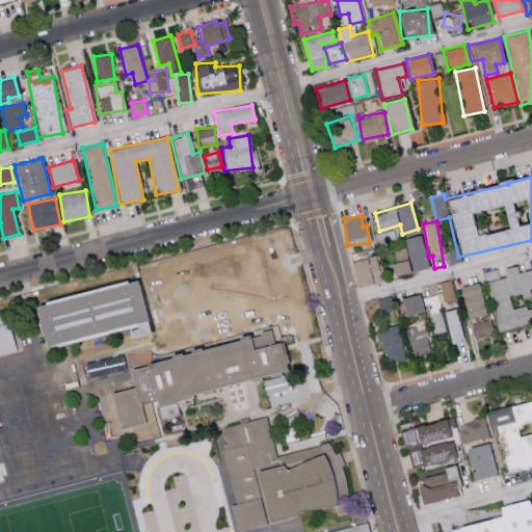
[(375,233),(376,244),(396,241),(394,230),(375,233)]
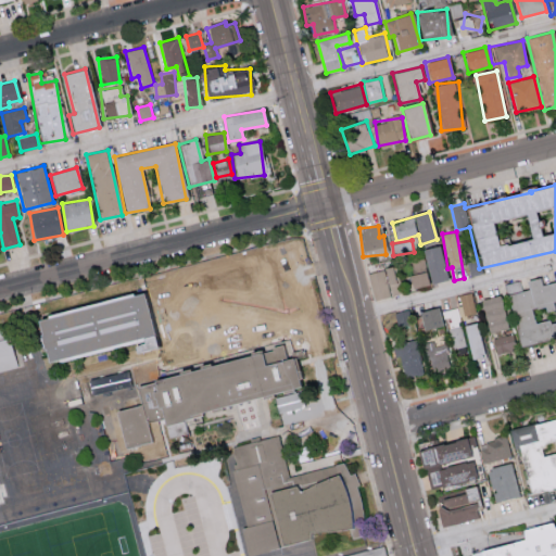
[(447,280),(439,245),(421,250),(430,285),(447,280)]
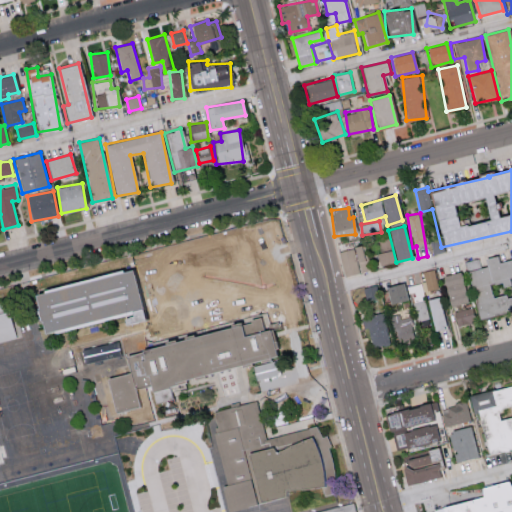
[(392,249),(389,238),(379,240),(381,251),(392,249)]
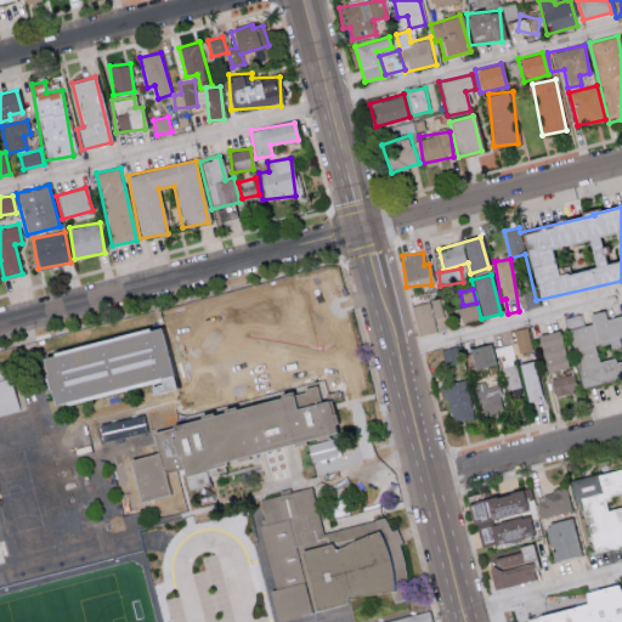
[(125,391),(54,410),(52,405),(41,362),(51,360),(124,340),(125,340),(198,321),(272,301),(292,295),(300,339),(301,348),(272,355),(199,373),(125,391)]
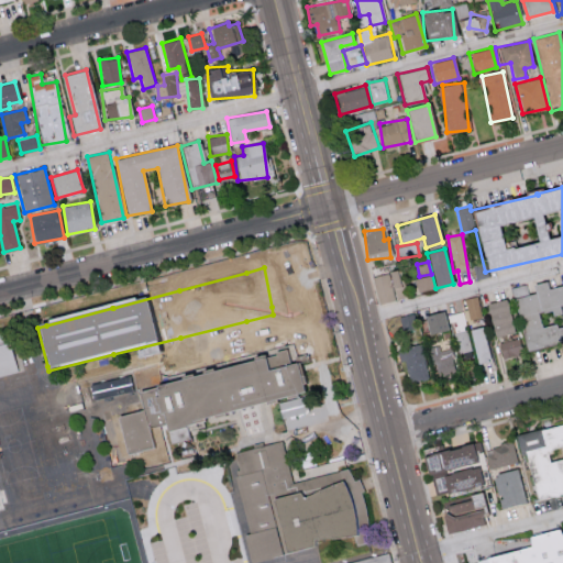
[(399,288),(397,272),(375,275),(378,302),(395,300),(393,288),(399,288)]
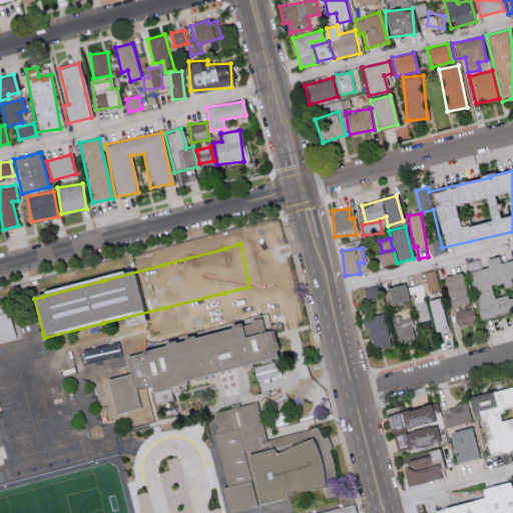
[(376,254),(379,267),(396,264),(393,250),(376,254)]
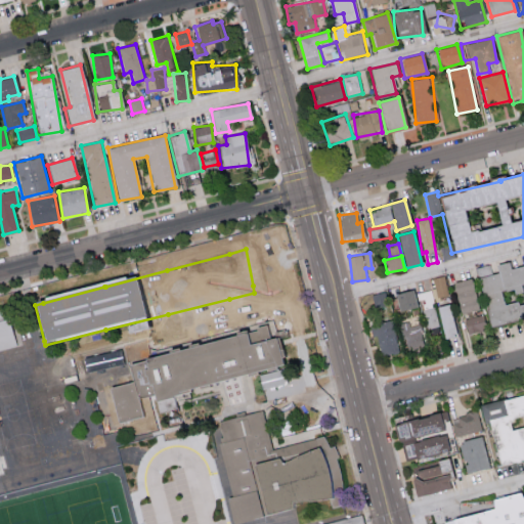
[(478,277),(489,326),(523,318),(523,303),(518,305),(516,302),(503,305),(499,292),(504,290),(511,288),(515,295),(521,291),(519,285),(523,284),(523,265),(513,268),(511,261),(495,265),(496,273),(478,277)]
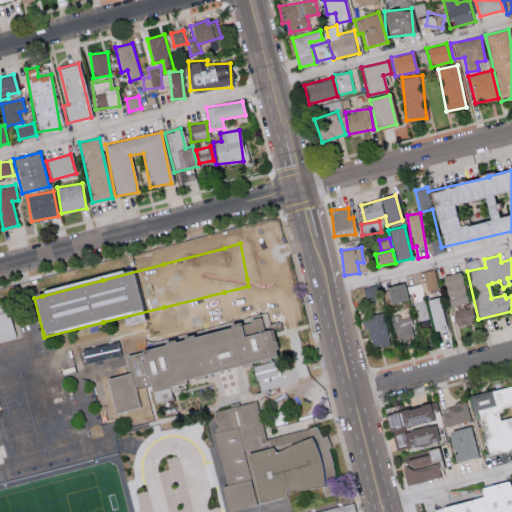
[(466,269),(480,267),(479,259),(465,261),(466,269)]
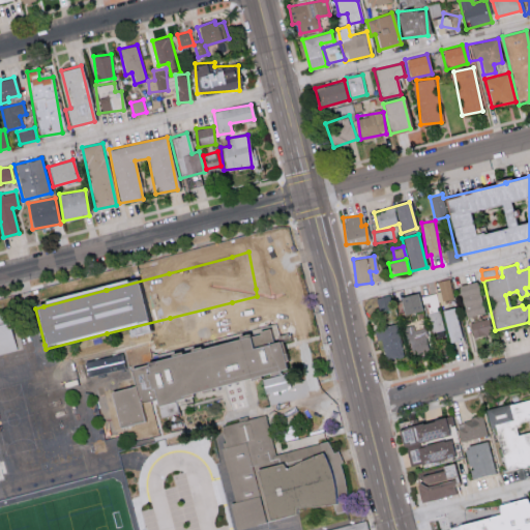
[(427,304),(452,300),(449,278),(437,281),(439,293),(424,295),(427,304)]
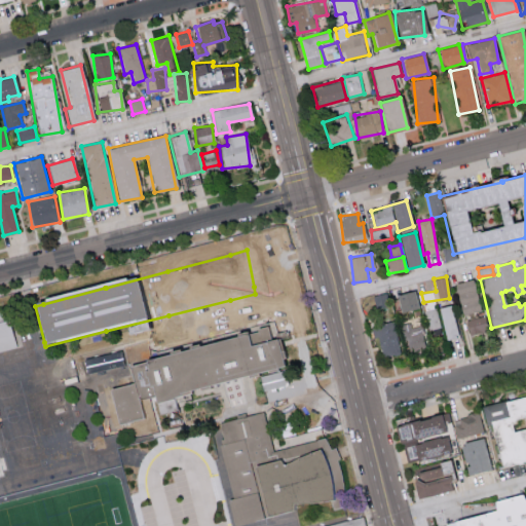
[(461,315),(480,310),(472,279),(454,284),(461,315)]
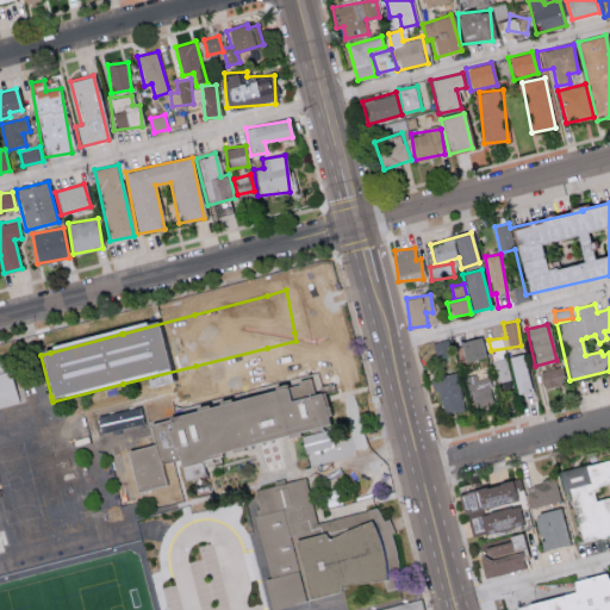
[(464,363),(485,358),(479,337),(459,343),(464,363)]
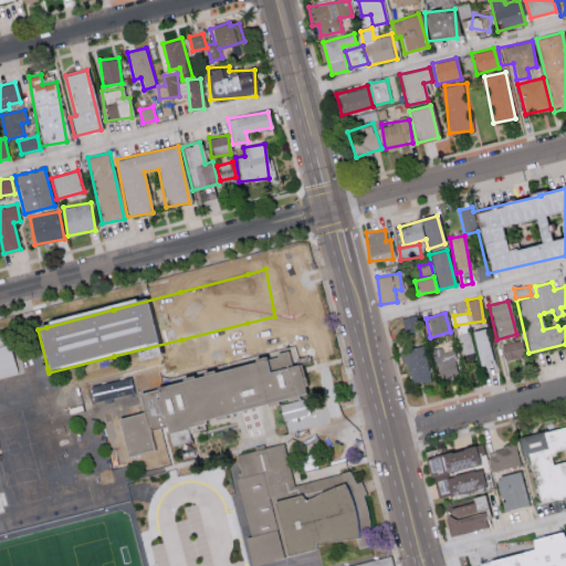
[(400,320),(407,339),(422,334),(415,314),(400,320)]
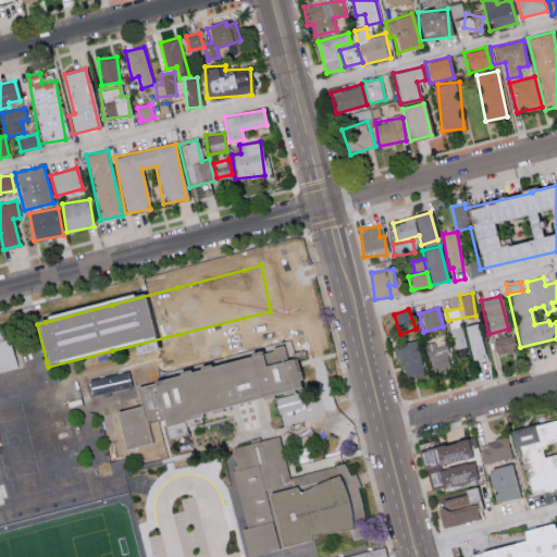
[(471,360),(485,357),(477,323),(463,326),(471,360)]
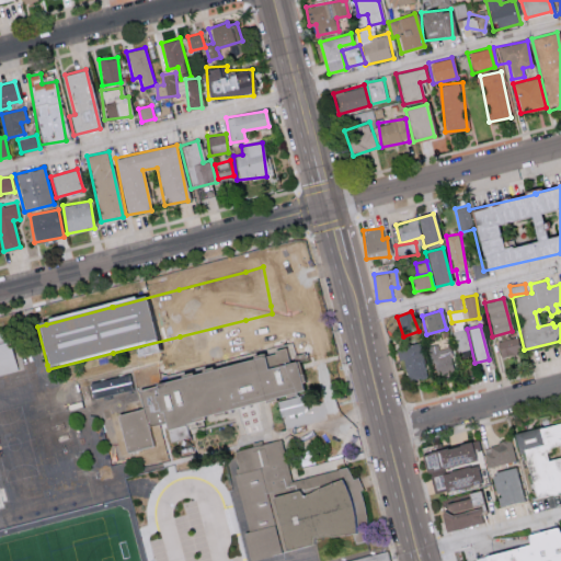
[(469,350),(465,329),(453,331),(457,352),(469,350)]
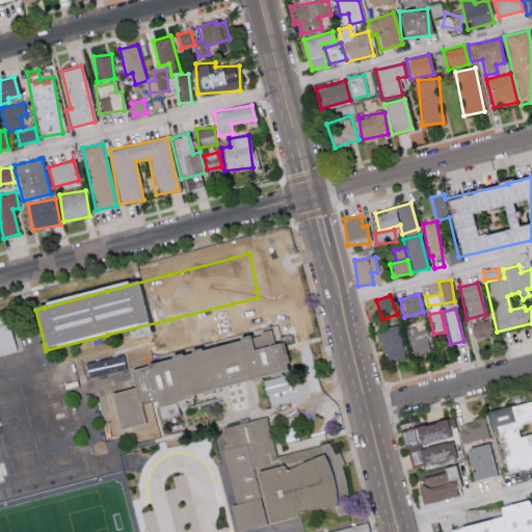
[(475,340),(494,336),(489,319),(471,324),(475,340)]
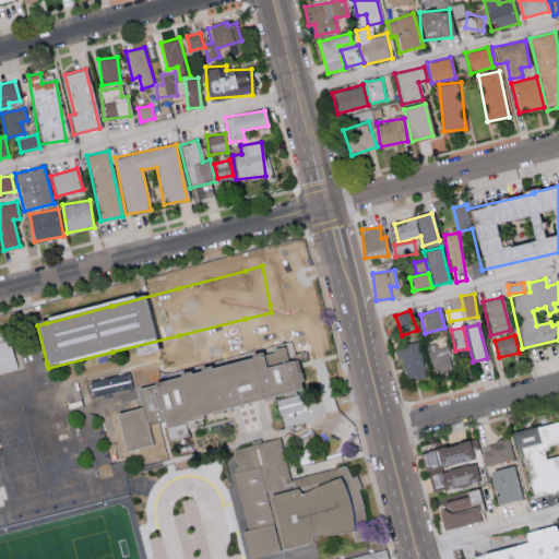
[(0,339),(7,337),(16,373),(19,382),(0,387),(0,339)]
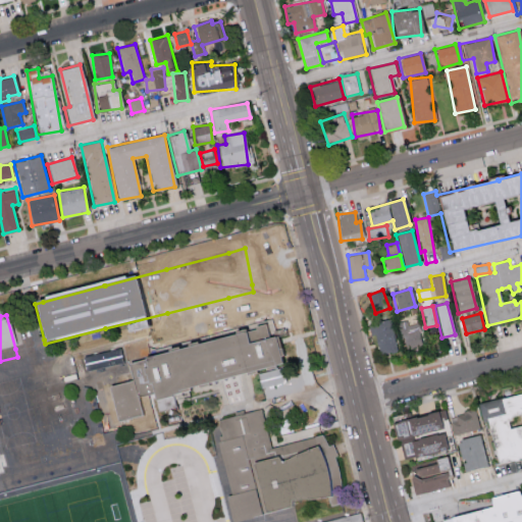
[(397,351),(392,319),(371,323),(377,355),(397,351)]
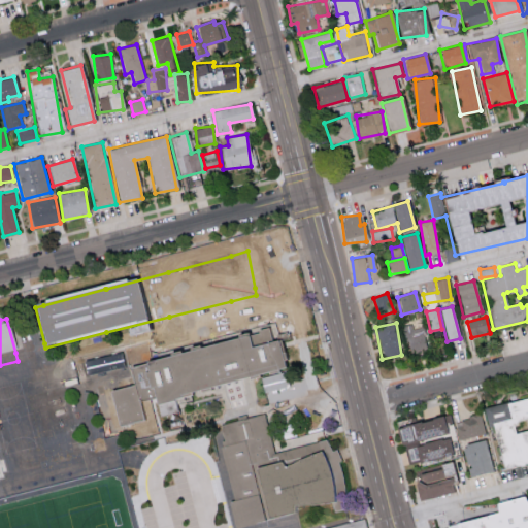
[(402,326),(410,355),(427,350),(421,327),(413,329),(411,324),(402,326)]
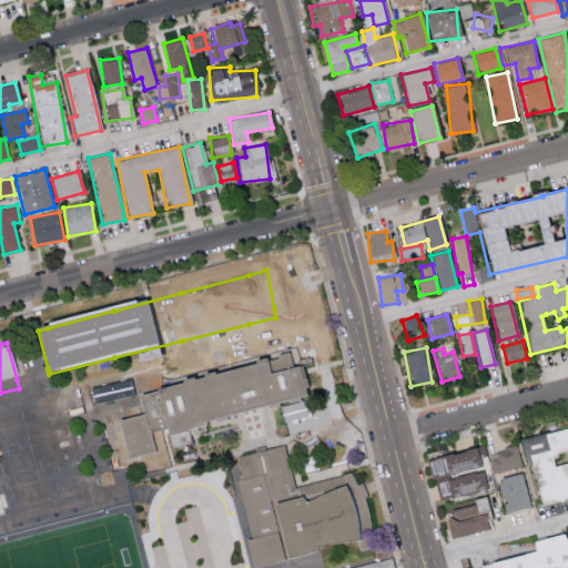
[(158,462),(130,465),(124,446),(119,428),(143,423),(139,399),(182,389),(231,377),(250,373),(295,362),(298,376),(304,401),(250,414),(196,427),(183,432),(150,442),(152,446),(158,462)]
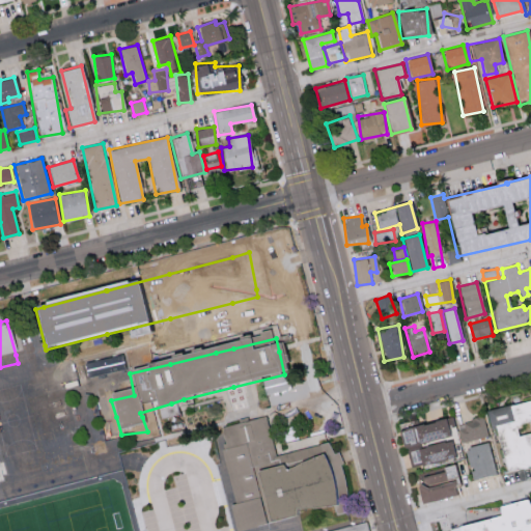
[(530,394),(490,403),(496,436),(500,436),(506,469),(530,464),(530,394)]
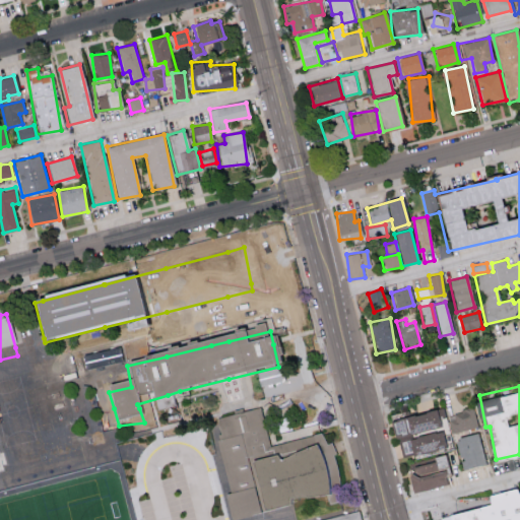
[(478,426),(473,406),(447,414),(452,433),(478,426)]
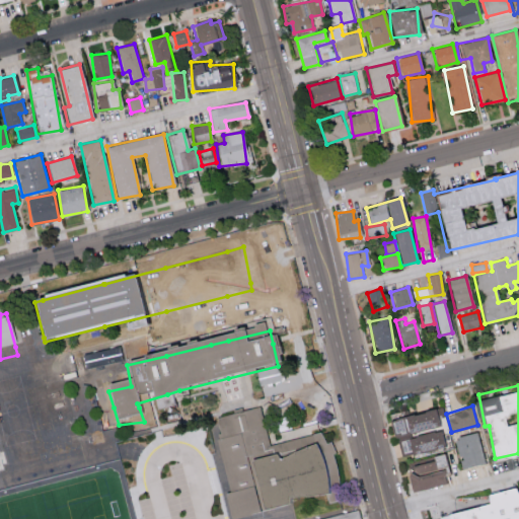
[(404,428),(438,425),(437,410),(403,413),(404,428)]
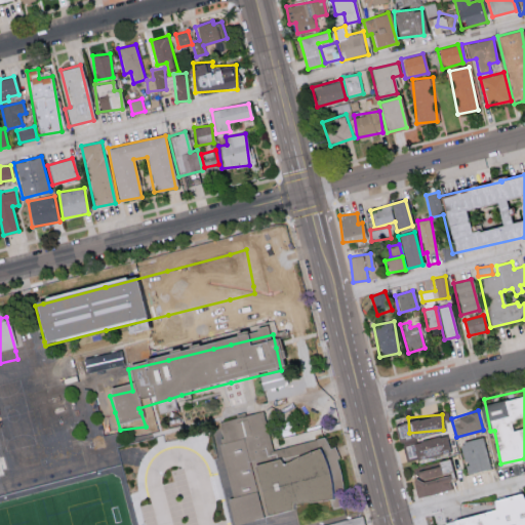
[(264,421),(274,459),(293,454),(317,449),(327,471),(327,473),(330,501),(294,501),(290,501),(291,511),(264,517),(265,522),(254,524),(232,524),(227,503),(232,502),(227,474),(220,433),(231,430),(264,421)]
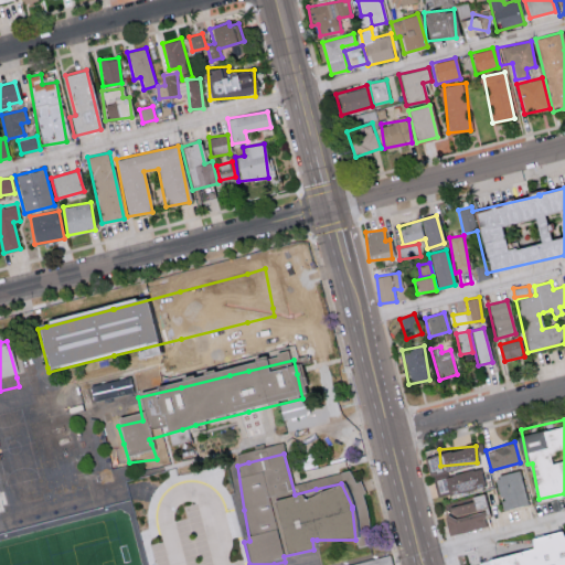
[(477,467),(467,469),(466,464),(432,473),(439,497),(481,484),(477,467)]
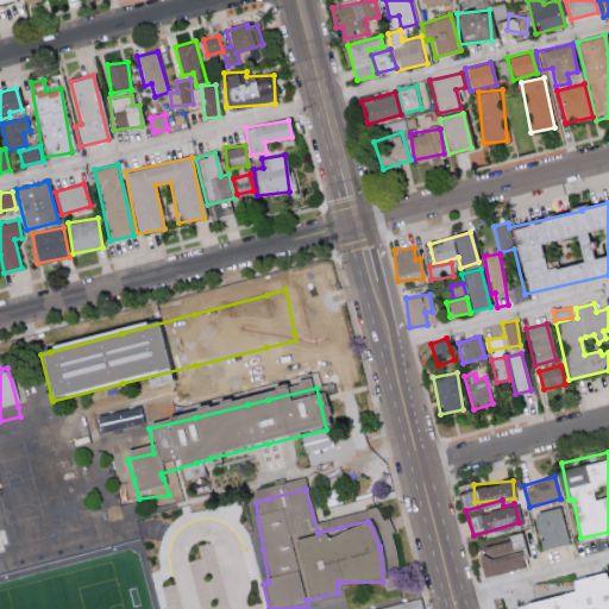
[(539,547),(566,542),(560,507),(533,512),(539,547)]
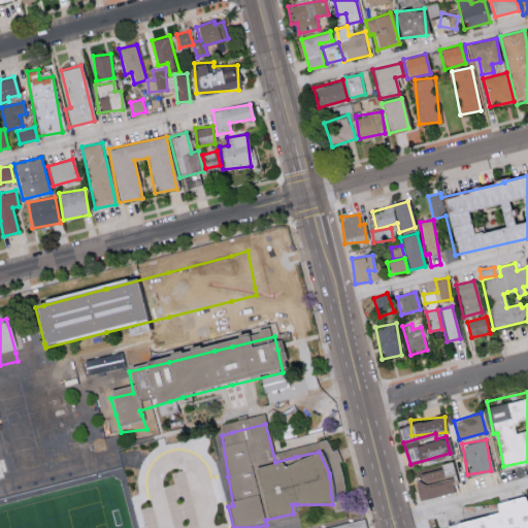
[(418,499),(453,491),(451,482),(456,481),(452,462),(416,471),(418,480),(414,481),(418,499)]
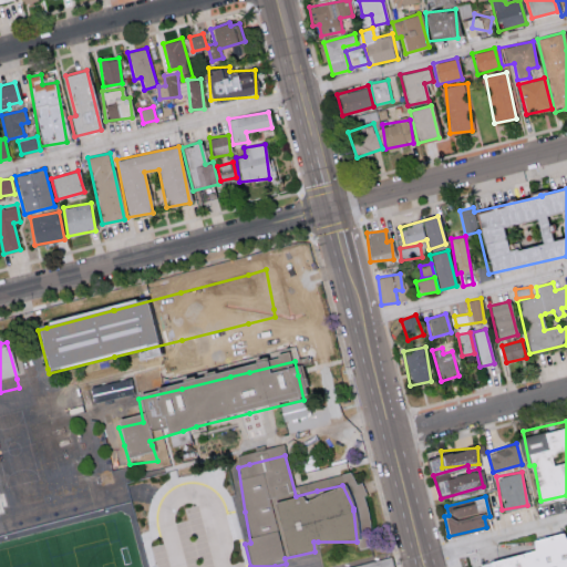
[(566,566),(500,566),(494,543),(519,537),(523,553),(566,539),(566,566)]
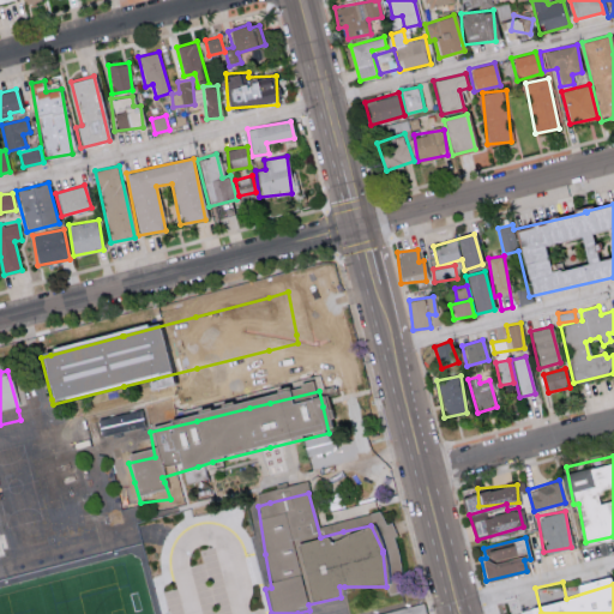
[(427,613),(425,602),(377,613),(427,613)]
